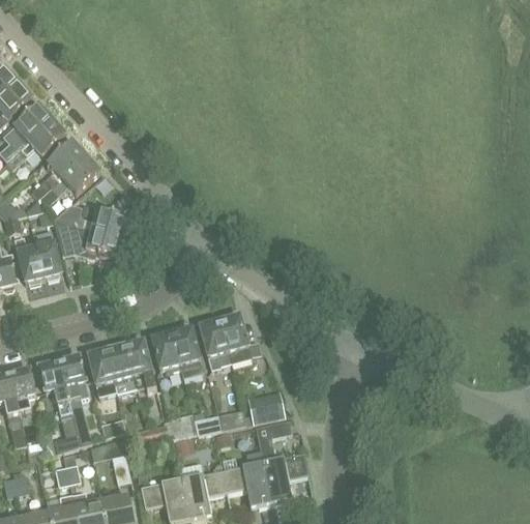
[(0,102),(20,84),(15,79),(17,78),(9,69),(7,70),(5,68),(0,74),(0,102)]
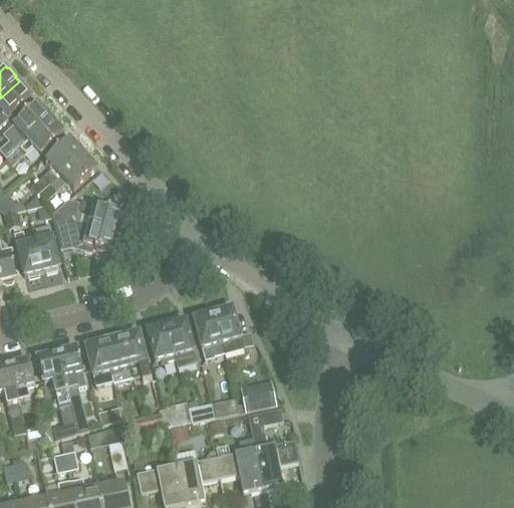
[(23,86),(19,81),(0,98),(0,111),(2,110),(8,117),(32,96),(30,93),(32,92),(25,85),(23,86)]
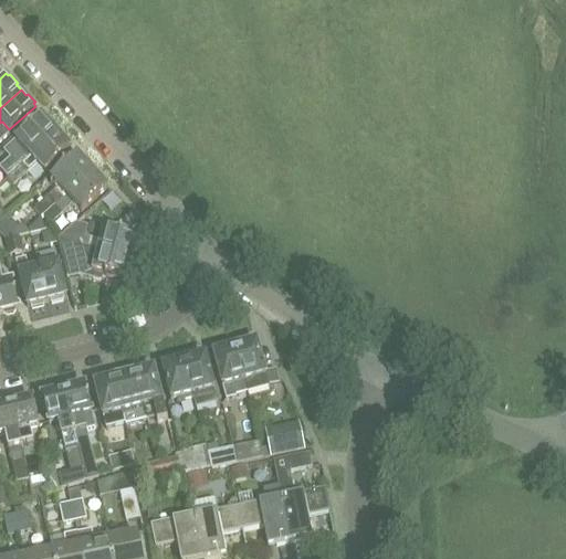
[(51,123),(53,122),(45,113),(43,114),(42,113),(4,147),(11,154),(0,164),(8,172),(56,129),(51,123)]
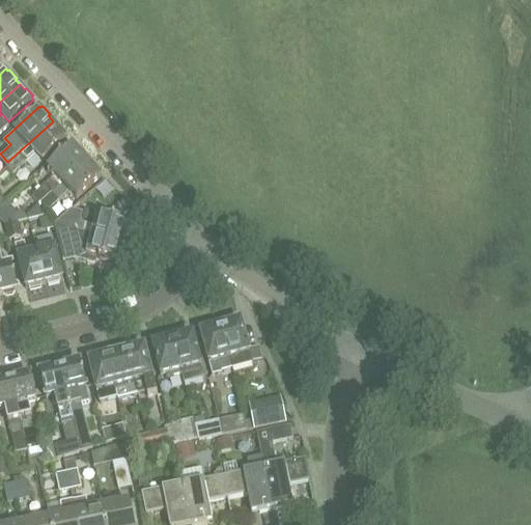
[(57,126),(53,121),(7,162),(5,164),(12,171),(25,160),(35,150),(43,159),(66,136),(64,134),(66,132),(59,125),(57,126)]
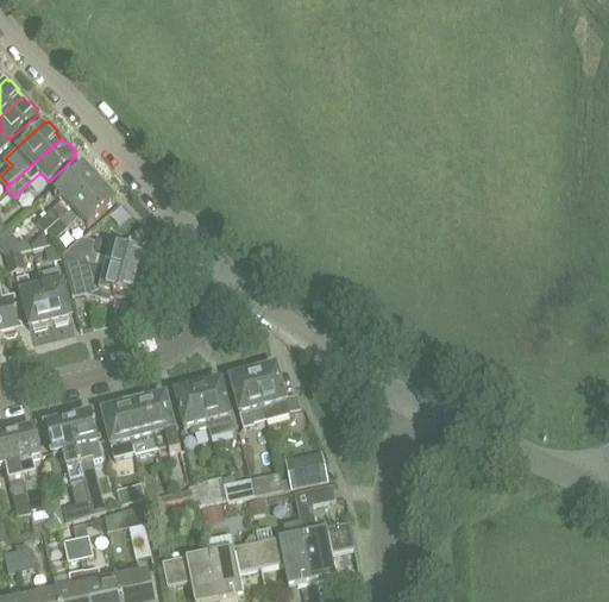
[(93,175),(95,173),(87,164),(86,165),(83,163),(55,189),(63,198),(37,221),(45,231),(60,217),(99,181),(93,175)]
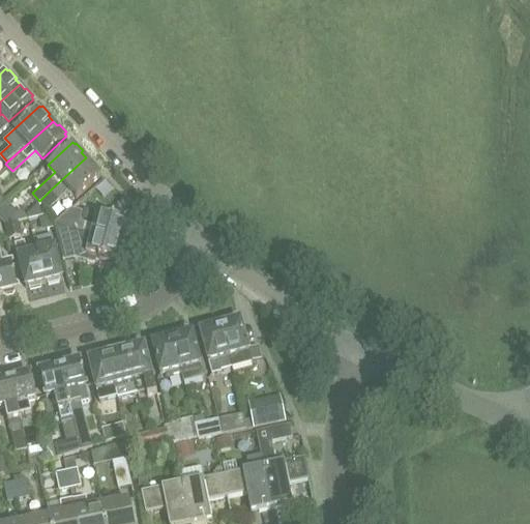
[(90,162),(86,157),(52,188),(59,196),(68,187),(76,195),(99,173),(97,170),(99,169),(92,159),(90,162)]
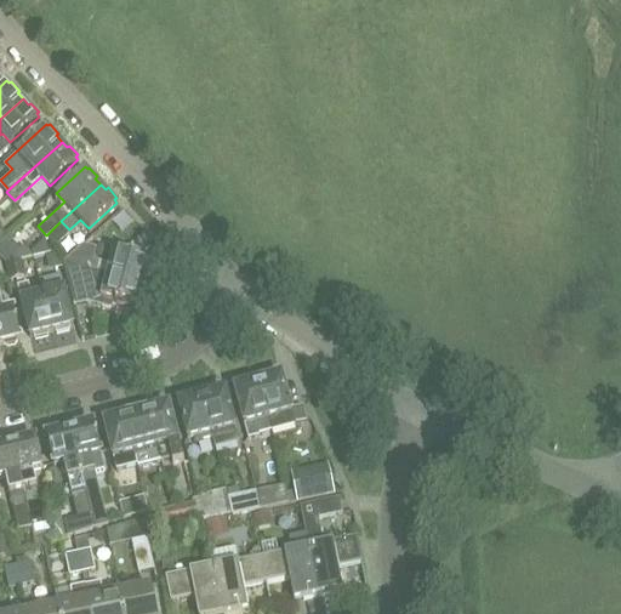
[(144,228),(134,239),(140,246),(151,237),(144,228)]
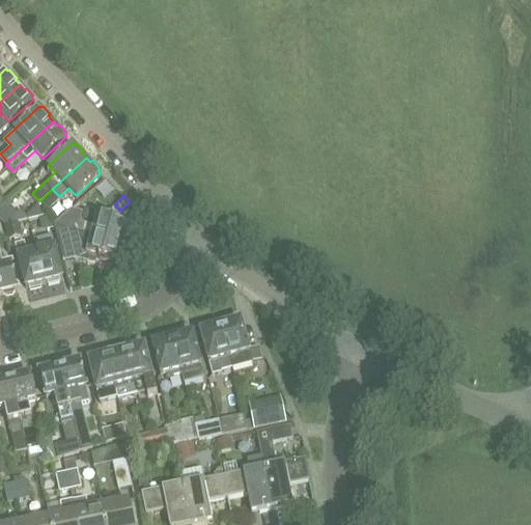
[(14,215),(2,201),(0,202),(0,214),(6,221),(14,215)]
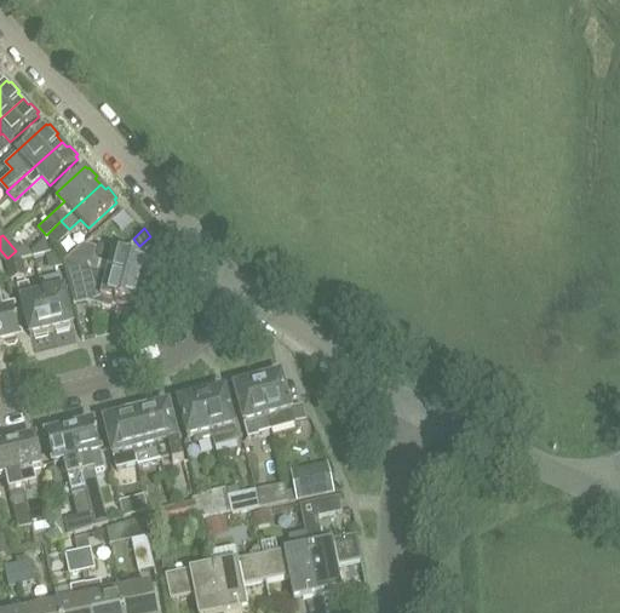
[(46,236),(42,238),(27,252),(45,248),(49,247),(46,236)]
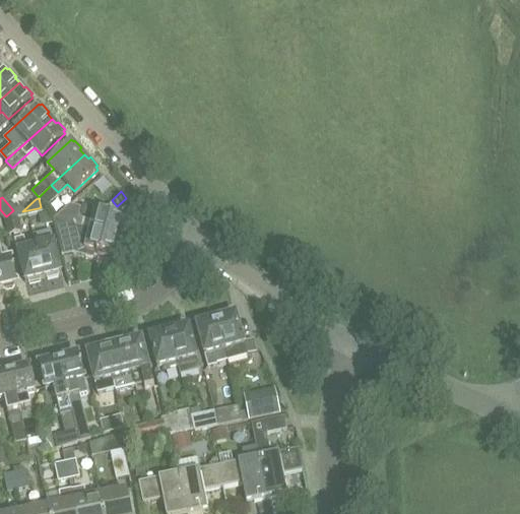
[(46,206),(41,207),(38,208),(41,222),(53,219),(46,206)]
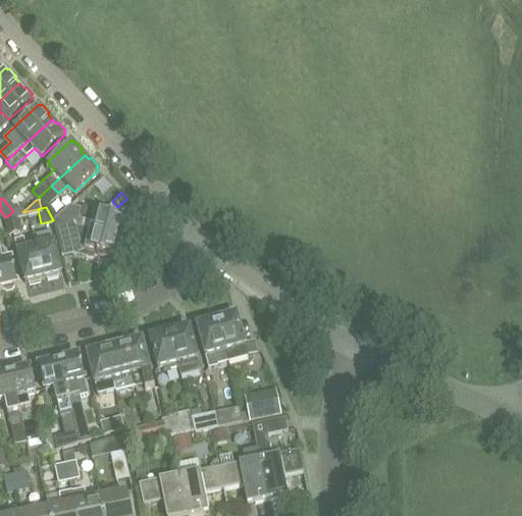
[(80,215),(77,224),(121,235),(123,228),(126,229),(128,219),(126,218),(126,216),(96,208),(93,218),(80,215)]
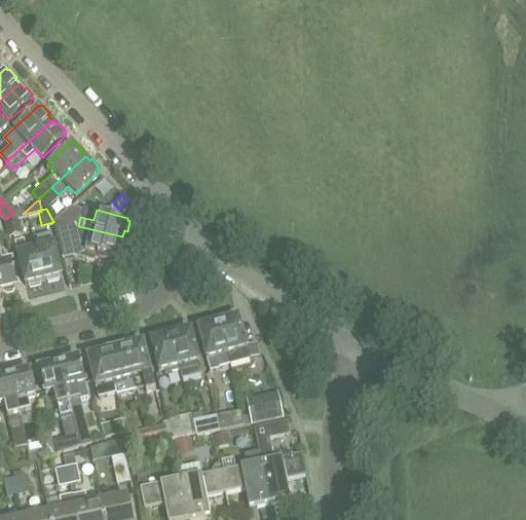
[(9,233),(22,231),(19,217),(6,220),(9,233)]
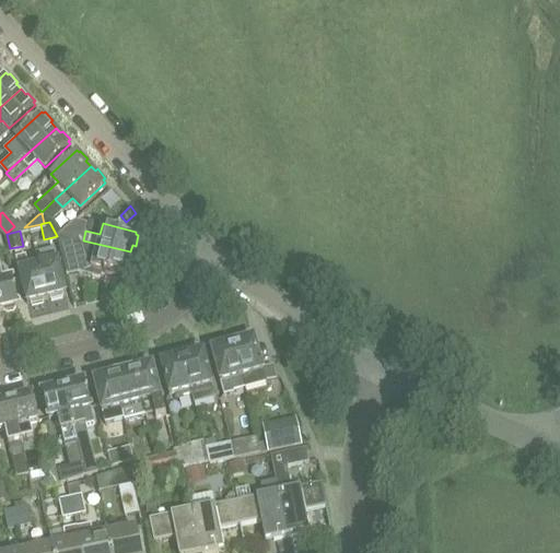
[(79,269),(82,270),(81,266),(74,239),(57,235),(67,272),(79,269)]
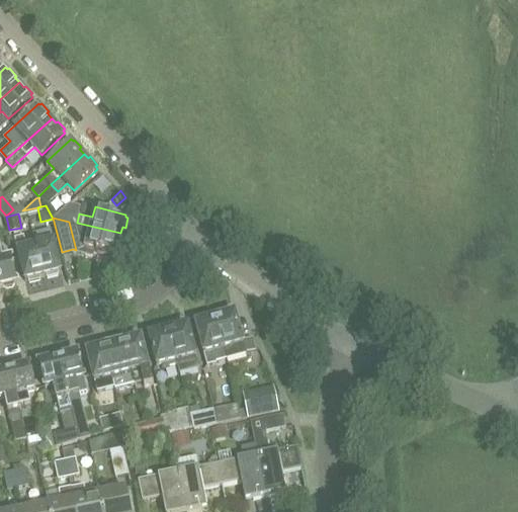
[(119,240),(120,233),(77,223),(69,222),(75,246),(76,250),(93,254),(94,248),(115,253),(116,250),(119,250),(121,241),(119,240)]
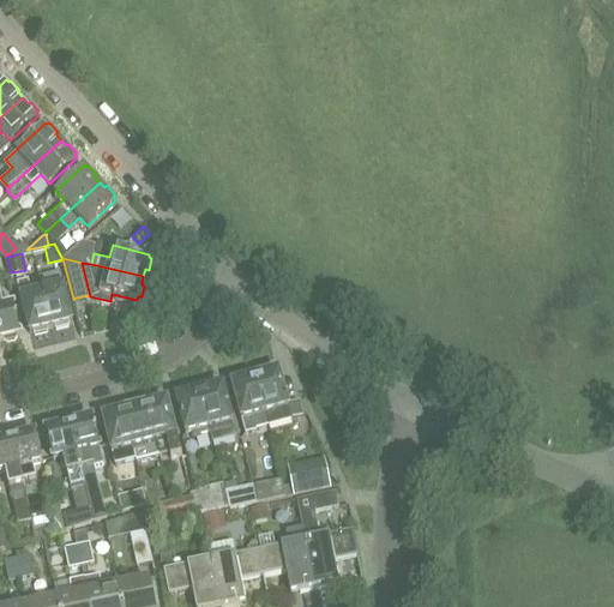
[(60,269),(49,271),(40,274),(43,289),(52,324),(56,324),(56,326),(70,323),(68,320),(73,319),(60,269)]
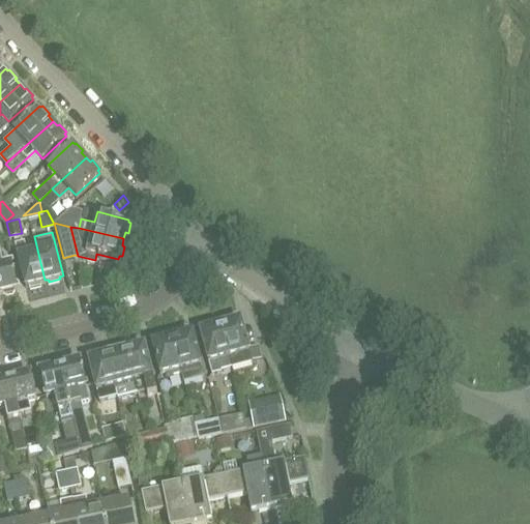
[(40,281),(45,280),(37,250),(27,252),(24,238),(15,241),(26,285),(29,284),(30,286),(41,284),(40,281)]
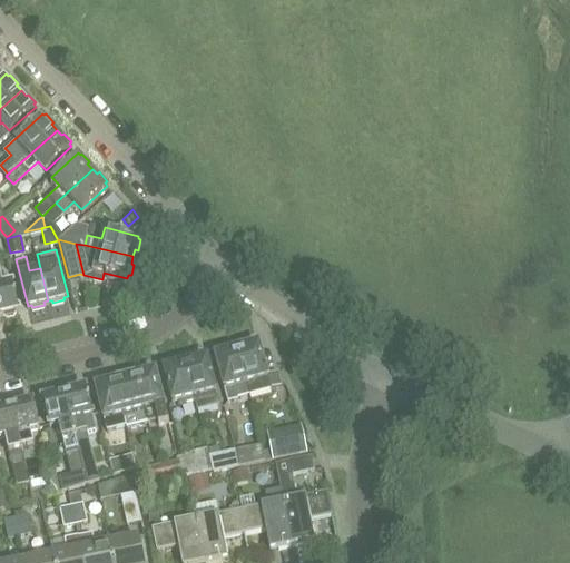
[(0,312),(5,310),(8,314),(15,312),(16,308),(19,308),(12,282),(3,284),(0,272),(0,312)]
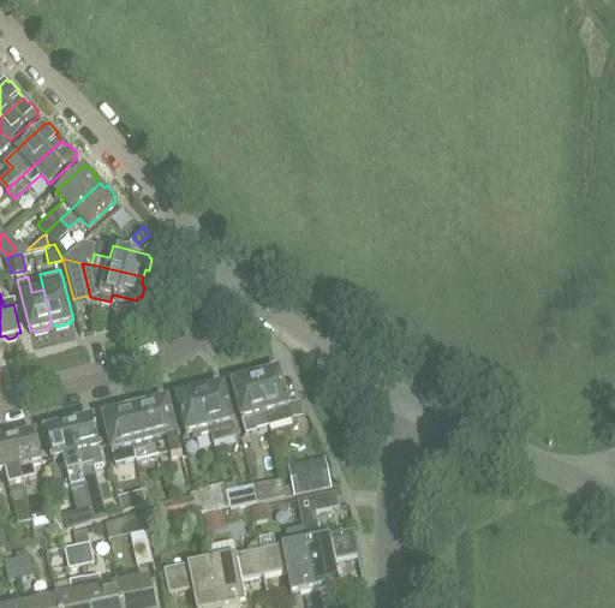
[(262,371),(256,373),(267,415),(269,421),(302,411),(299,398),(287,401),(279,368),(276,368),(274,367),(263,369),(262,371)]
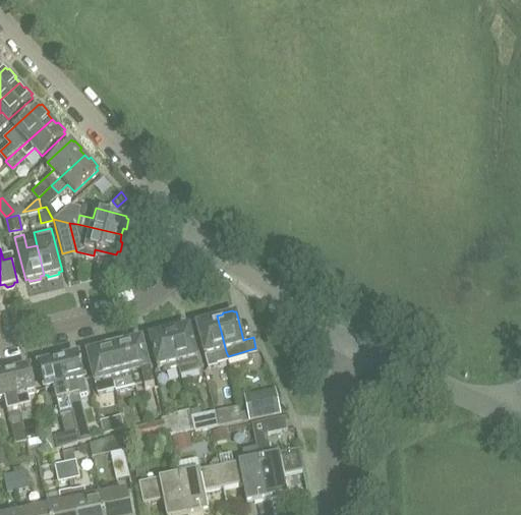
[(210,318),(208,317),(200,319),(199,321),(196,322),(205,351),(208,364),(218,361),(216,353),(226,351),(217,316),(210,318)]
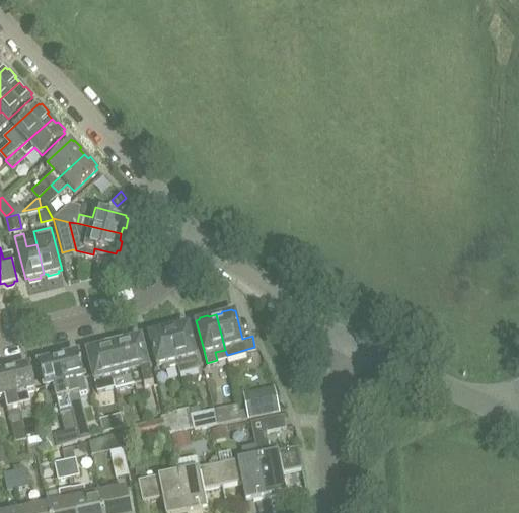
[(168,327),(178,362),(180,370),(200,364),(189,321),(186,322),(183,321),(175,323),(174,325),(168,327)]
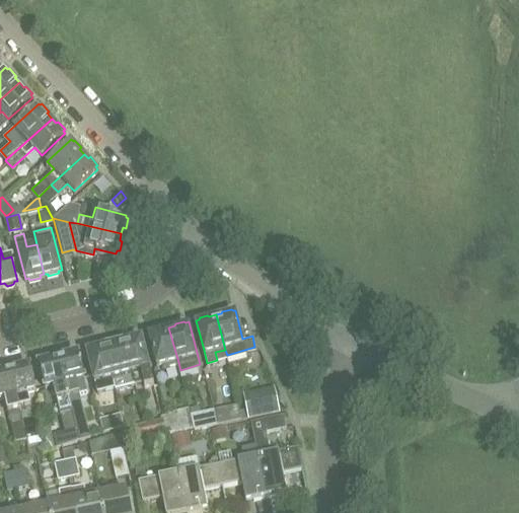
[(178,362),(168,327),(163,328),(160,327),(152,330),(151,332),(149,332),(157,363),(162,361),(164,366),(178,362)]
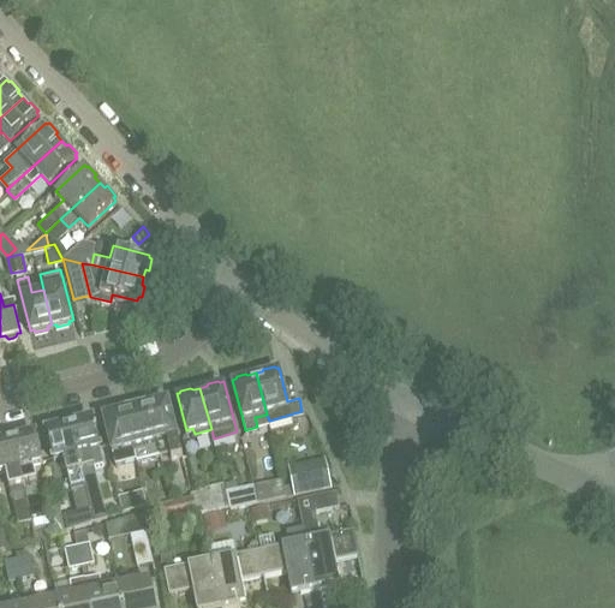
[(163,397),(161,395),(151,398),(149,401),(147,401),(159,448),(168,447),(171,456),(181,453),(180,447),(167,395),(163,397)]
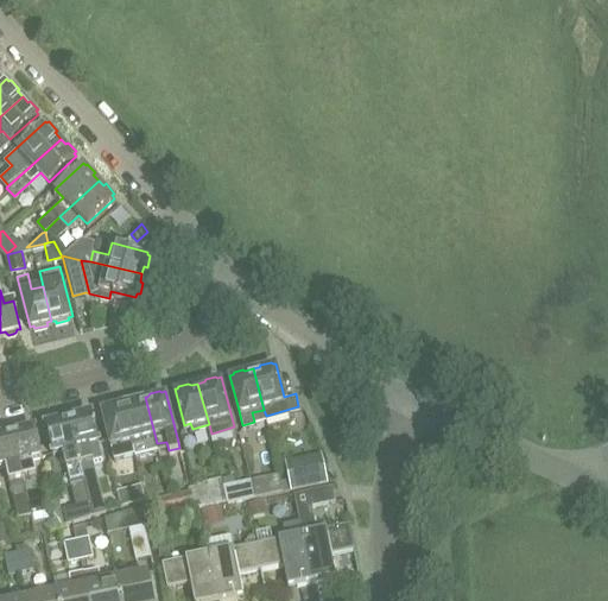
[(130,400),(122,403),(131,438),(134,449),(157,443),(145,397),(144,398),(141,396),(131,398),(130,400)]
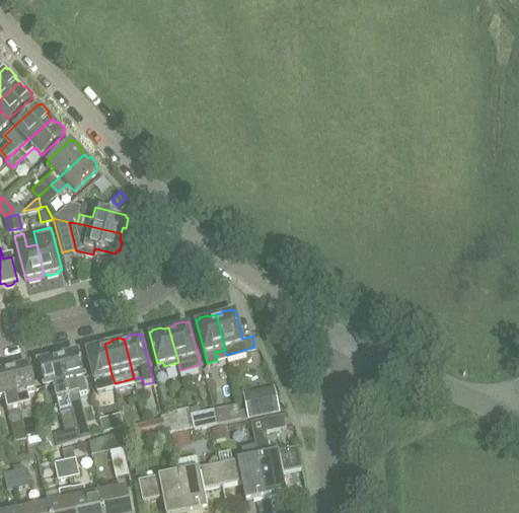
[(97,388),(105,386),(115,383),(112,374),(104,344),(100,345),(98,343),(91,345),(90,348),(87,349),(97,388)]
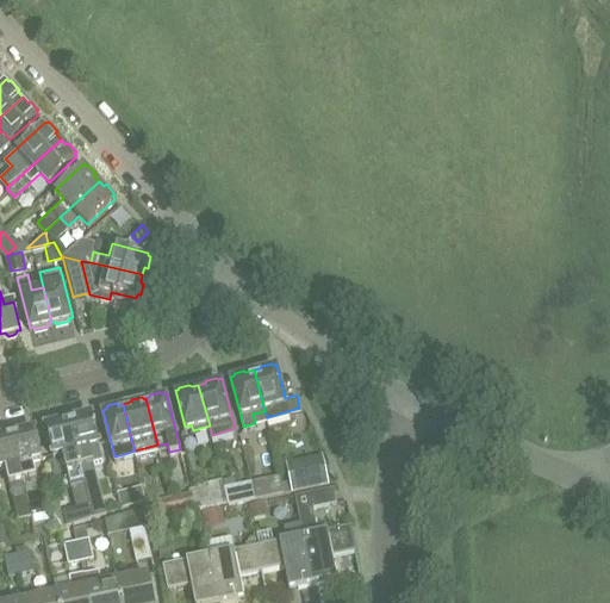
[(92,514),(123,507),(119,492),(104,496),(99,476),(89,443),(99,441),(92,412),(88,414),(86,411),(76,414),(75,417),(68,418),(83,480),(88,499),(92,514)]
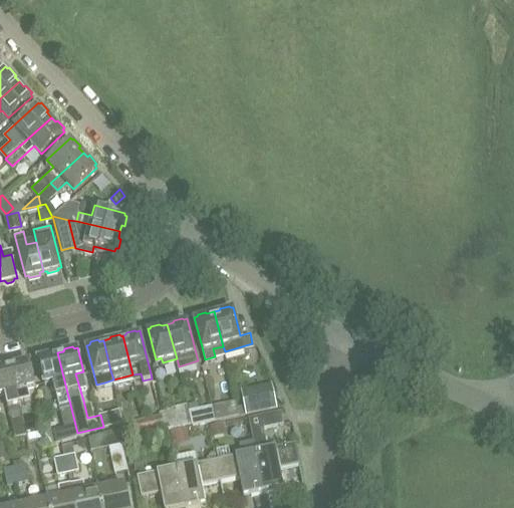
[(49,352),(41,354),(40,357),(38,358),(44,382),(52,379),(60,407),(70,405),(57,352),(51,354),(49,352)]
